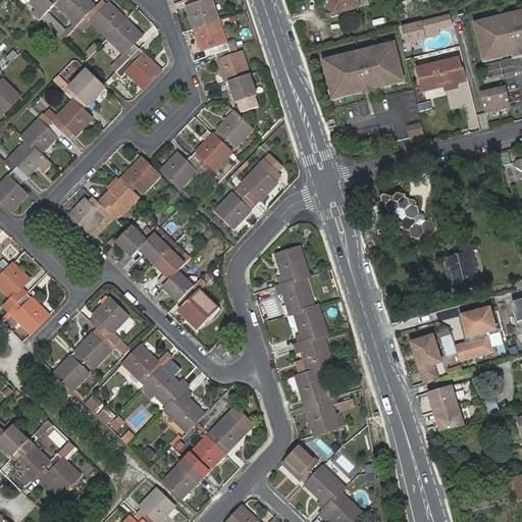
[(32,0),(31,2),(44,16),(50,10),(57,3),(59,0),(32,0)]
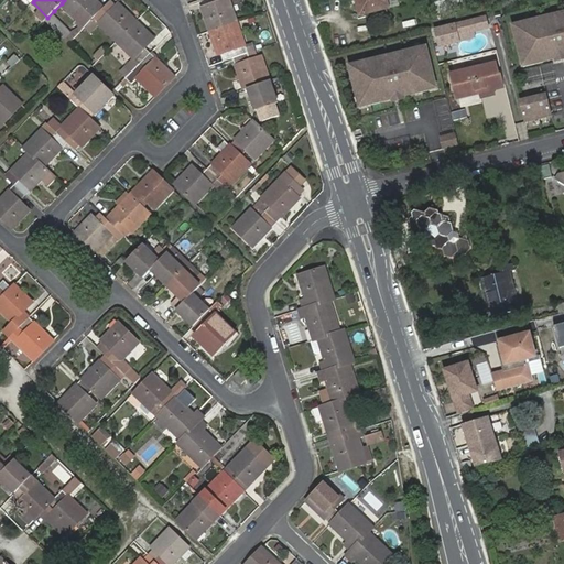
[(94,19),(105,7),(98,0),(64,0),(62,3),(80,22),(78,24),(84,30),(86,26),(94,19)]
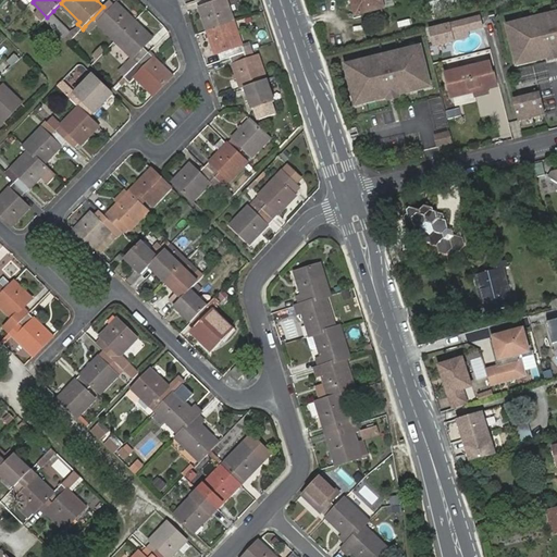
[(211,0),(213,3),(200,8),(208,31),(233,22),(225,0),(211,0)]
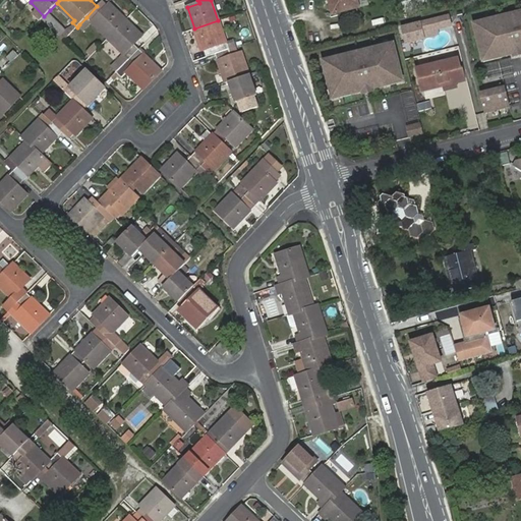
[(329,0),(333,14),(360,7),(357,0),(329,0)]
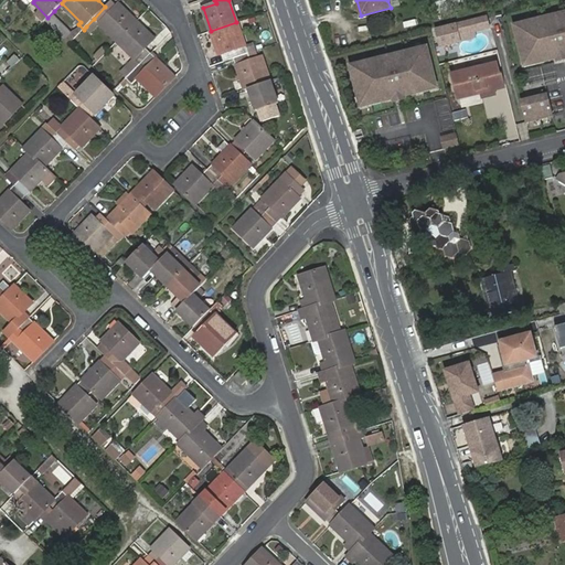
[(117,41),(138,20),(120,3),(112,13),(105,7),(94,19),(100,24),(117,41)]
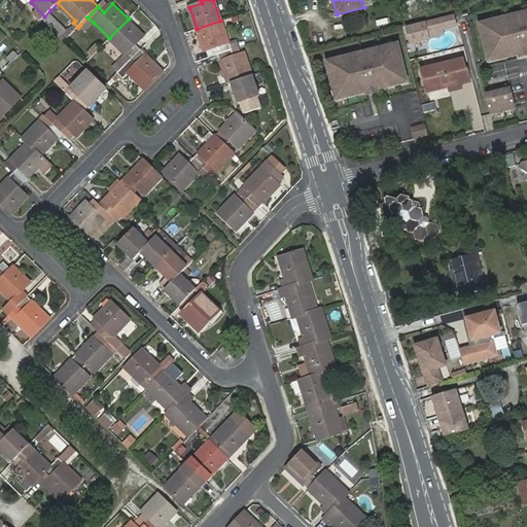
[(68,28),(50,10),(44,16),(42,19),(65,41),(78,28),(73,23),(68,28)]
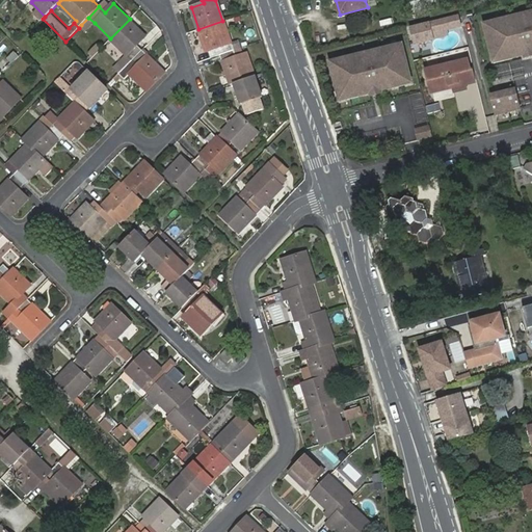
[(511,17),(483,23),(491,59),(493,59),(511,54),(512,58),(531,53),(531,10),(528,12),(529,17),(512,21),(511,17)]
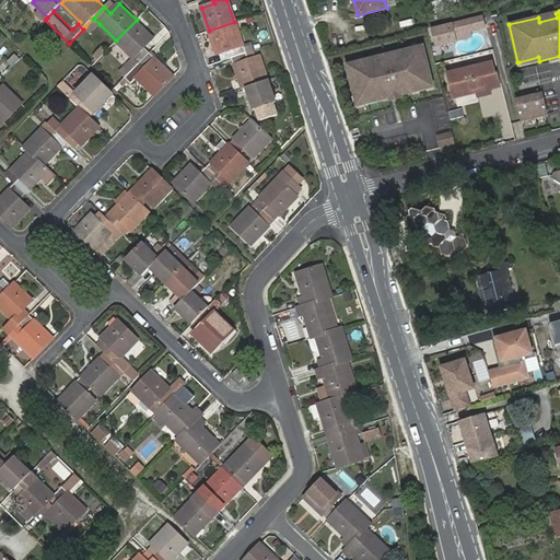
[(100,24),(93,19),(85,26),(92,33),(100,24)]
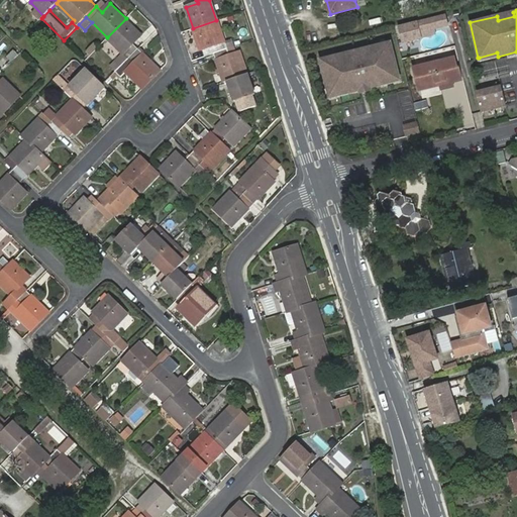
[(124,54),(129,59),(139,48),(134,43),(141,34),(126,18),(107,37),(124,54)]
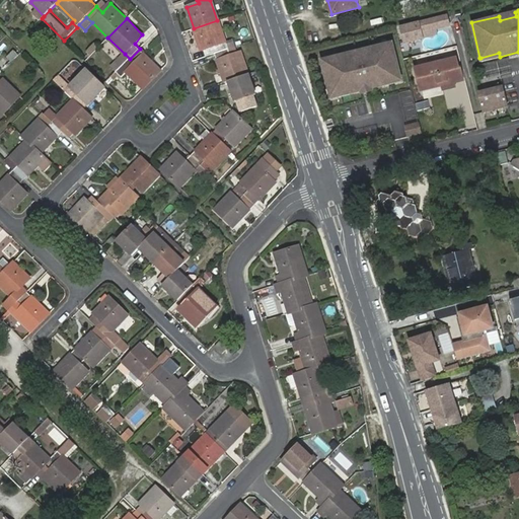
[(437,27),(434,19),(399,27),(403,43),(424,38),(423,32),(422,31),(437,27)]
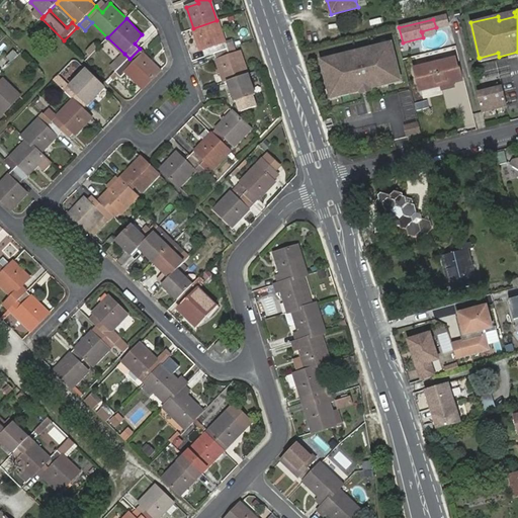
[(217,20),(193,28),(200,50),(213,47),(214,53),(235,46),(233,40),(225,42),(217,20)]
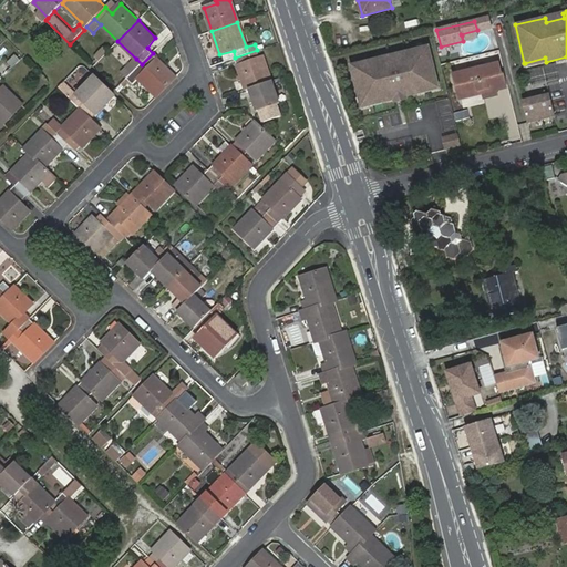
[(474,38),(478,33),(477,30),(461,34),(462,35),(463,41),(474,38)]
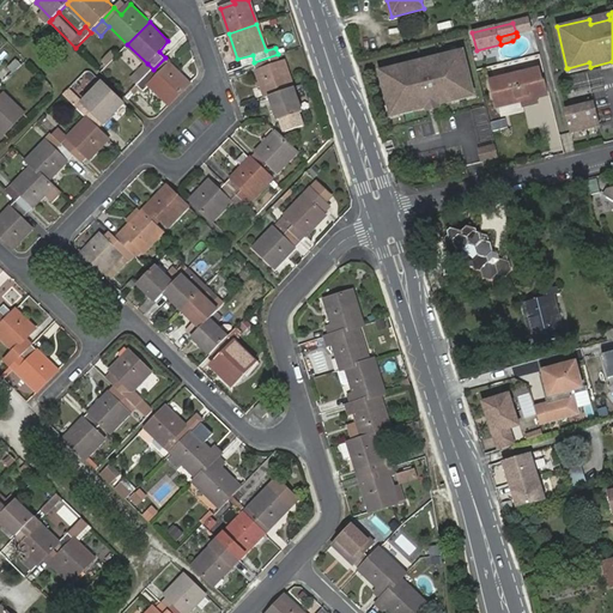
[(412,64),(380,72),(389,113),(390,113),(412,107),(413,111),(453,102),(451,97),(473,91),(474,91),(463,50),(431,59),(432,64),(413,68),(412,64)]
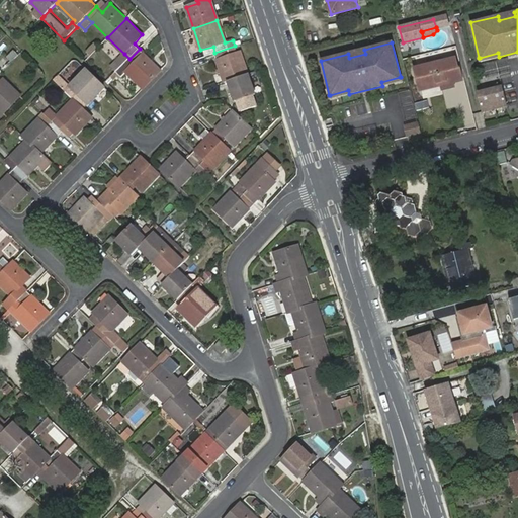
[(235,46),(214,53),(226,82),(229,81),(248,75),(241,52),(229,56),(228,54),(236,51),(235,46)]
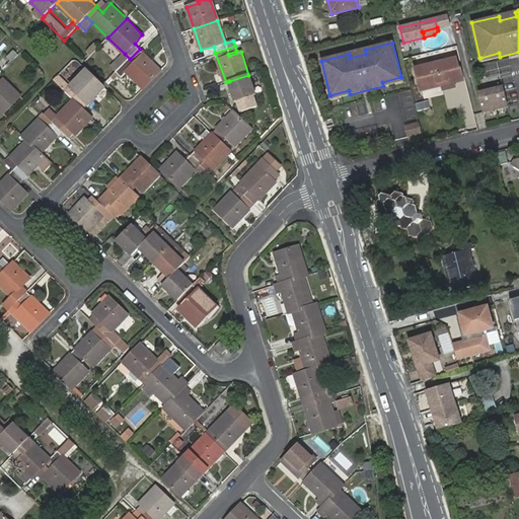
[(127,72),(144,88),(161,70),(140,49),(130,59),(135,64),(127,72)]
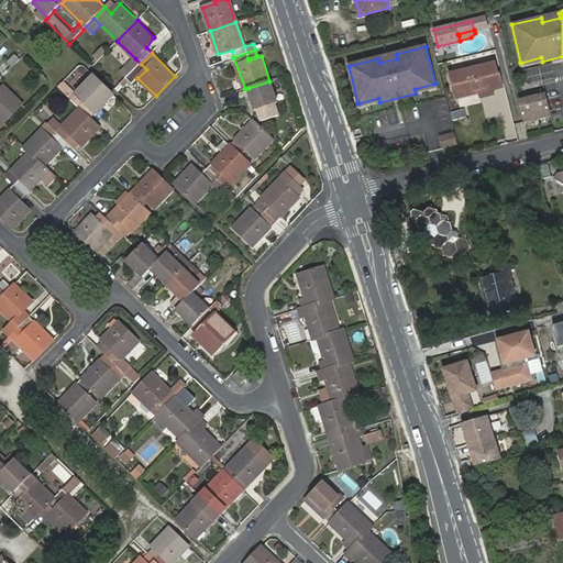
[(19,58),(14,54),(6,62),(11,66),(19,58)]
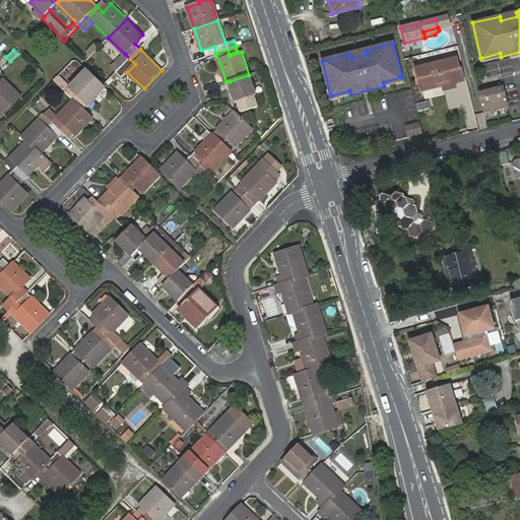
[(481,58),(482,62),(501,57),(500,53),(481,58)]
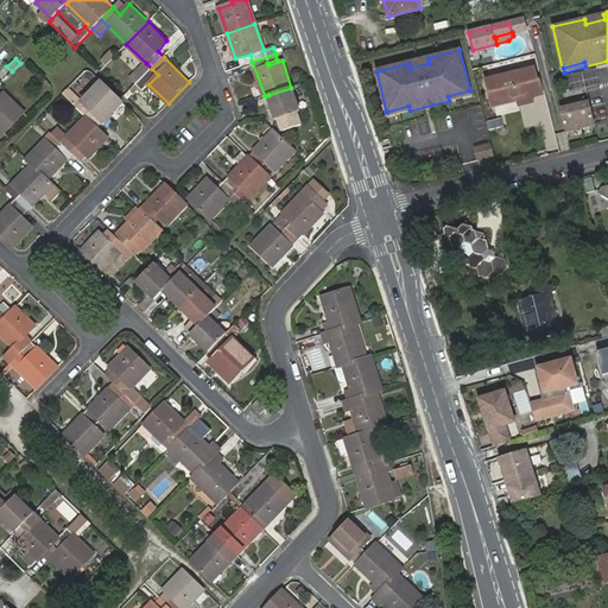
[(152,69),(146,63),(133,77),(139,82),(152,69)]
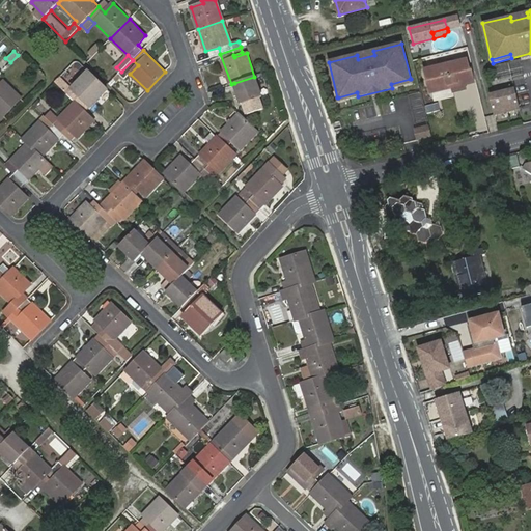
[(453,59),(438,62),(439,66),(426,70),(431,91),(451,86),(465,83),(474,81),(471,71),(470,71),(468,63),(455,66),(454,63),(453,59)]
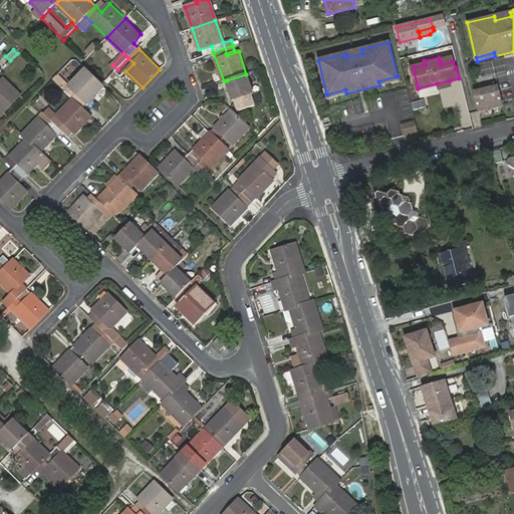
[(134,63),(129,58),(117,69),(122,75),(125,71),(134,63)]
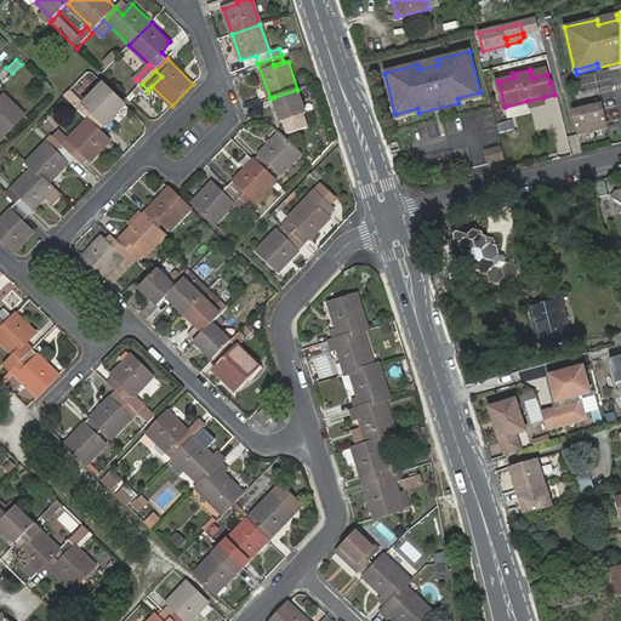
[(100,131),(125,104),(103,84),(84,104),(93,114),(87,120),(100,131)]
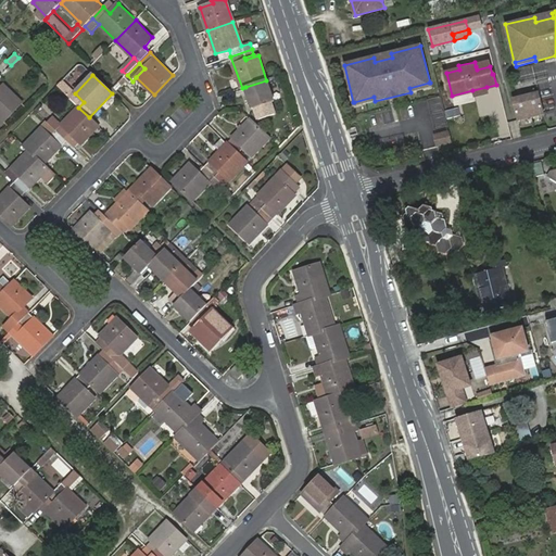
[(277,114),(266,80),(245,87),(256,121),(277,114)]
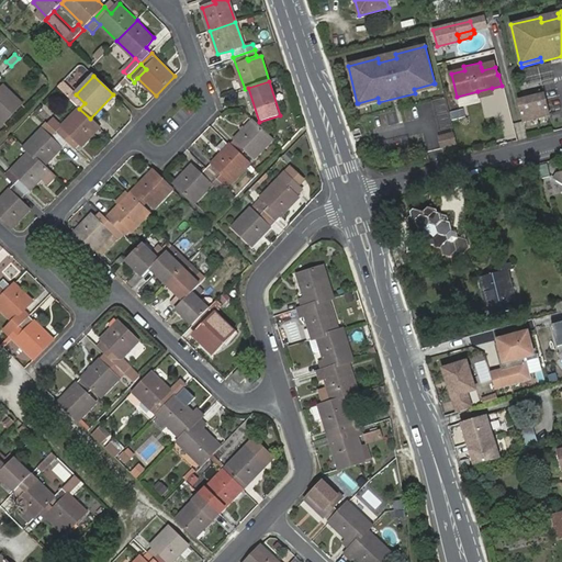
[(415,93),(435,89),(434,83),(414,89),(415,93)]
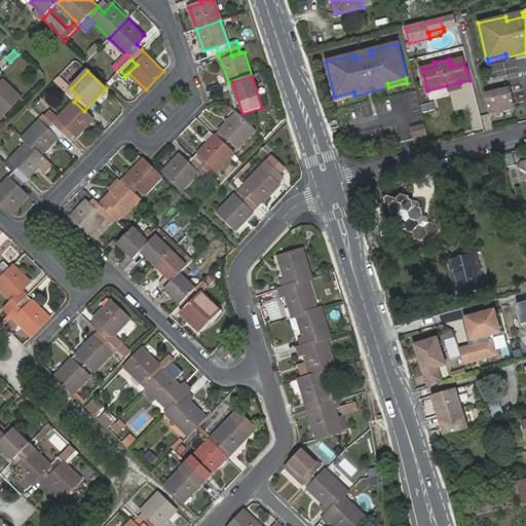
[(0,113),(2,115),(20,97),(3,80),(0,83),(0,113)]
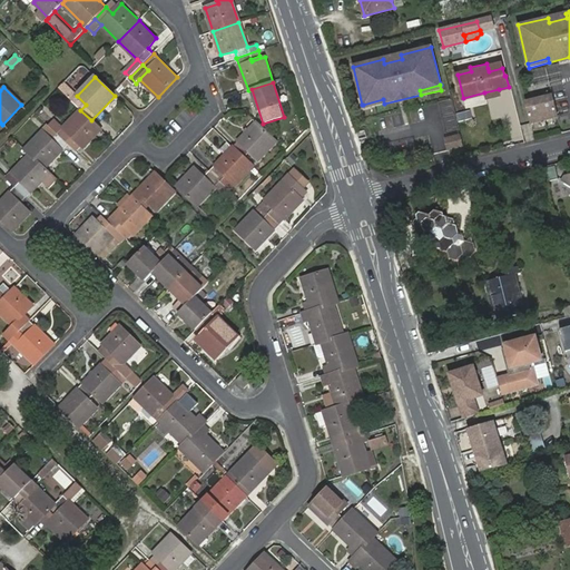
[(484,92),(487,99),(501,95),(499,89),(484,92)]
